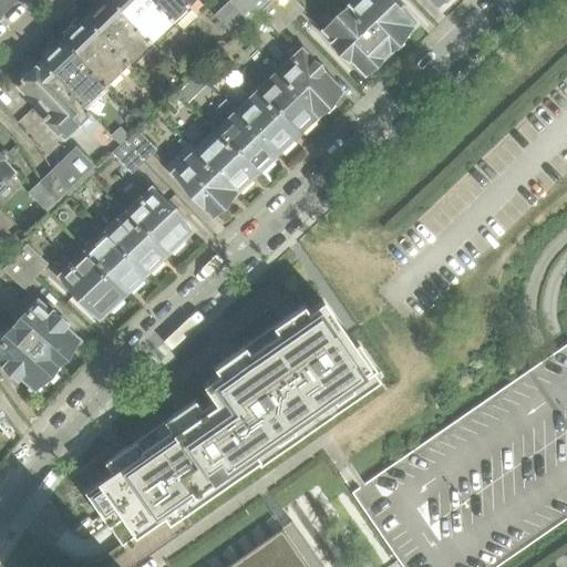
[(150,42),(132,23),(132,19),(127,13),(123,16),(109,0),(107,0),(101,7),(92,3),(92,4),(85,11),(84,10),(88,19),(86,21),(100,35),(105,34),(111,41),(110,45),(127,63),(150,42)]
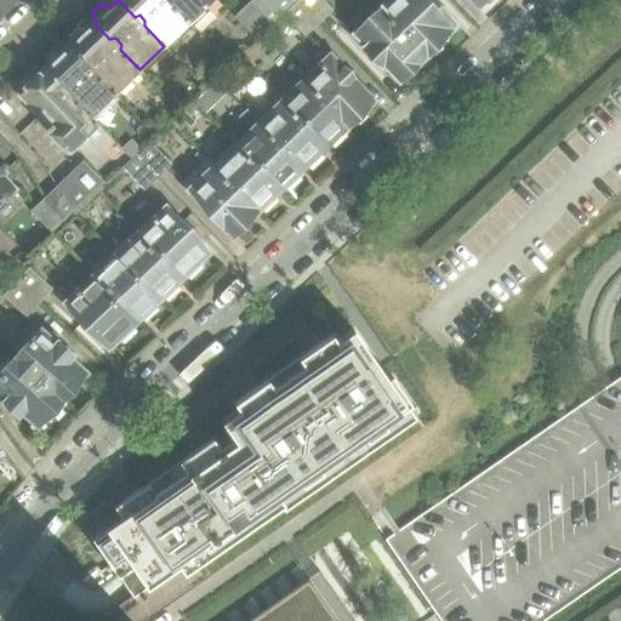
[(189,23),(169,3),(169,0),(119,0),(135,17),(140,15),(144,21),(144,26),(164,46),(189,23)]
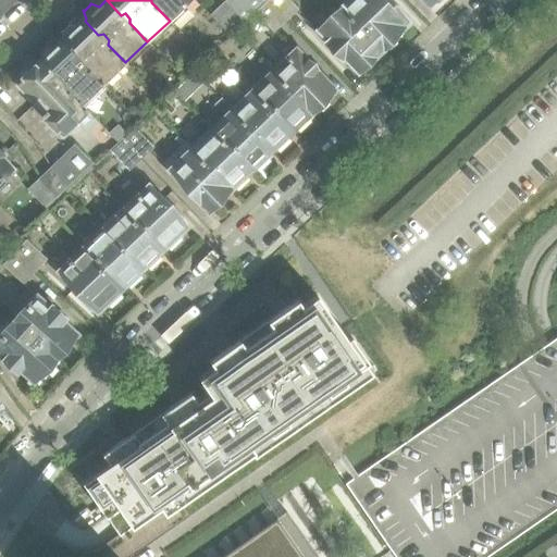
[(190,0),(151,0),(151,2),(170,21),(190,0)]
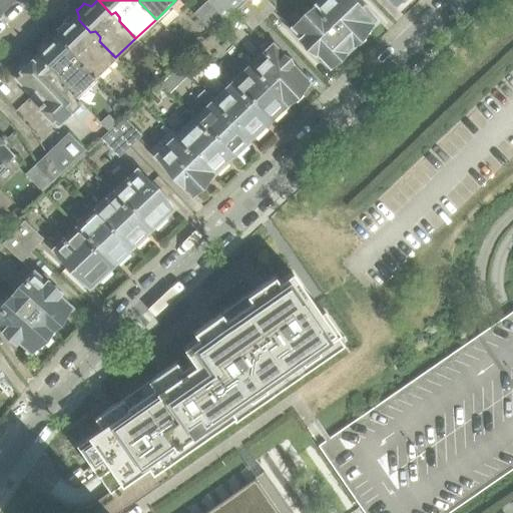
[(235,13),(223,0),(209,0),(206,4),(224,23),(235,13)]
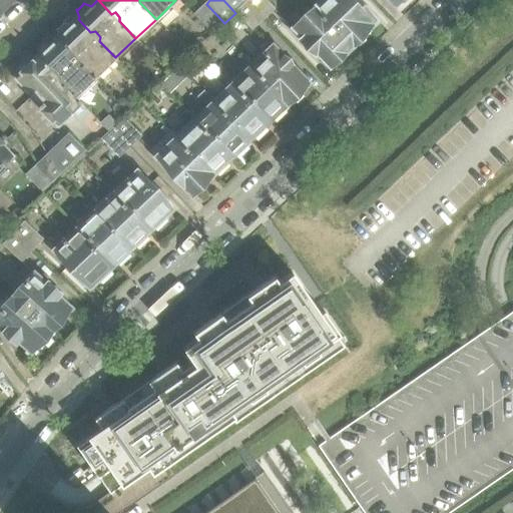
[(244,4),(239,0),(223,0),(235,13),(244,4)]
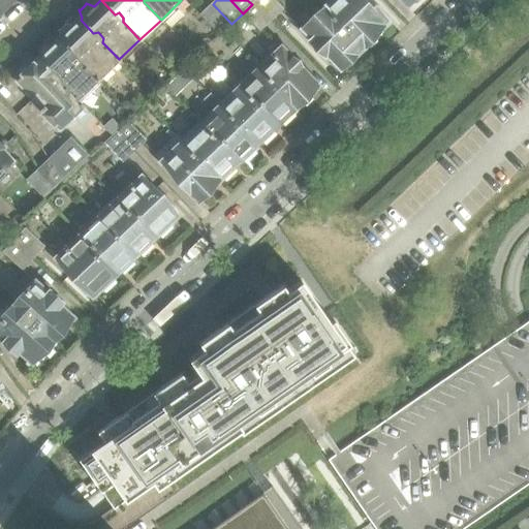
[(386,21),(374,7),(367,0),(320,0),(318,2),(338,23),(342,23),(347,29),(347,32),(362,47),(364,44),(367,45),(374,38),(374,35),(383,26),(383,25),(386,21)]
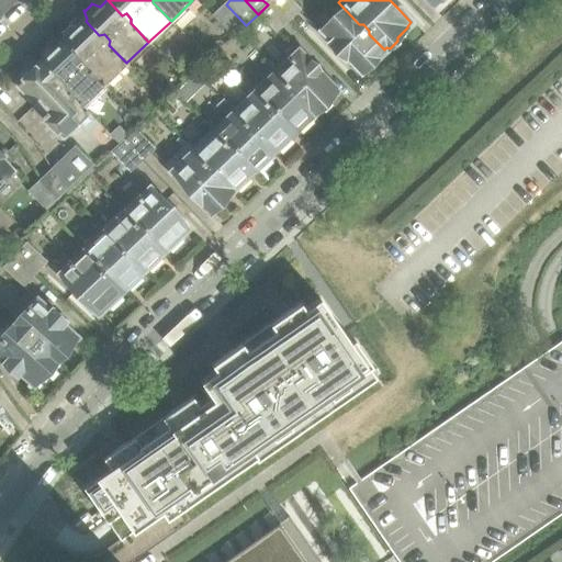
[(384,49),(369,34),(369,31),(363,24),(359,24),(338,2),(315,25),(329,40),(327,41),(345,59),(347,57),(361,72),(364,68),(368,69),(377,62),(375,58),(384,49)]
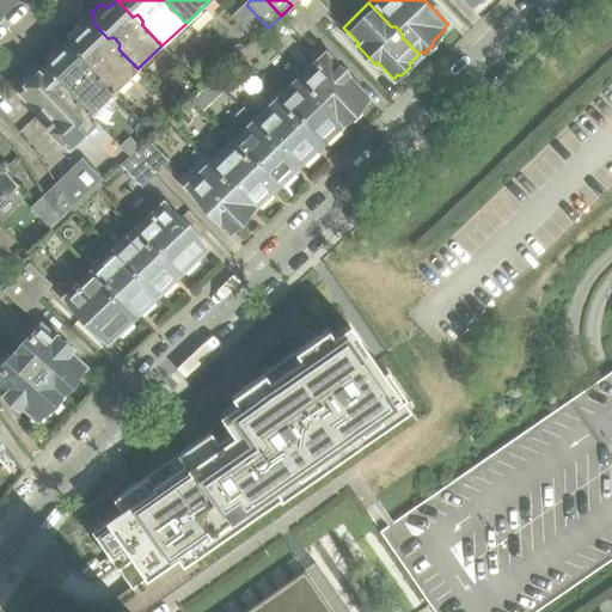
[(138,68),(118,49),(120,44),(114,37),(108,38),(93,23),(85,31),(75,26),(75,28),(68,35),(67,35),(71,44),(69,46),(85,62),(91,60),(96,66),(95,72),(114,91),(138,68)]
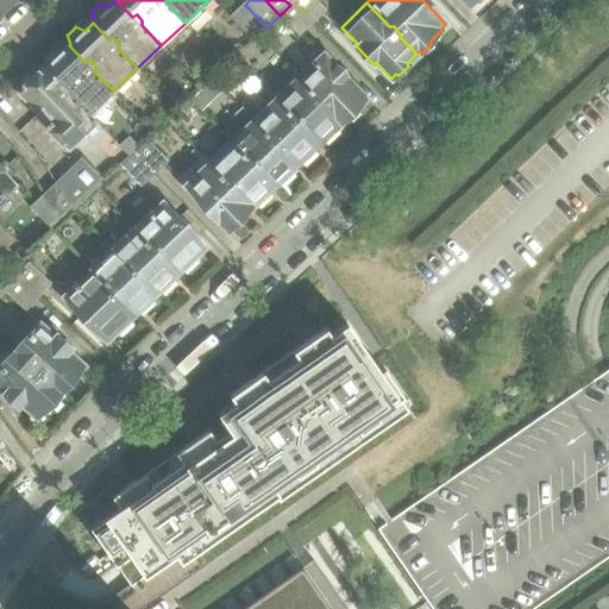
[(113,90),(94,71),(95,66),(90,60),(85,62),(69,45),(60,54),(51,49),(51,51),(44,57),(43,57),(46,67),(45,68),(60,83),(64,82),(71,90),(70,95),(89,114),(113,90)]
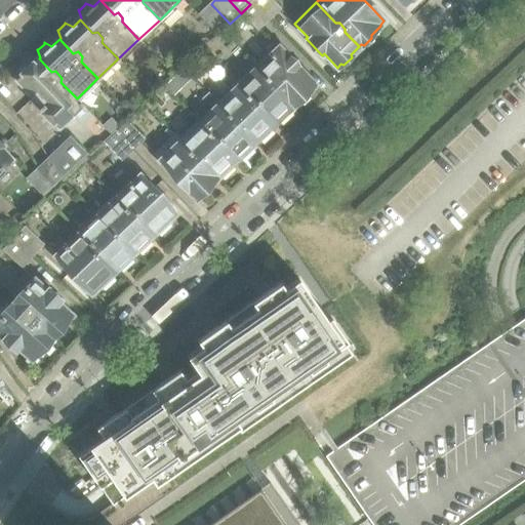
[(306,76),(310,72),(297,59),(295,62),(293,59),(290,59),(276,44),(267,53),(271,57),(259,69),(274,84),(280,84),(284,88),(283,94),(293,105),(293,106),(297,102),(300,103),(308,95),(307,92),(315,85),(306,76)]
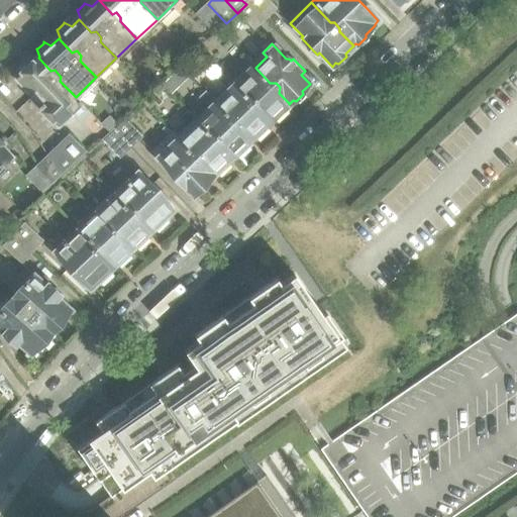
[(251,63),(245,57),(240,61),(246,68),(251,63)]
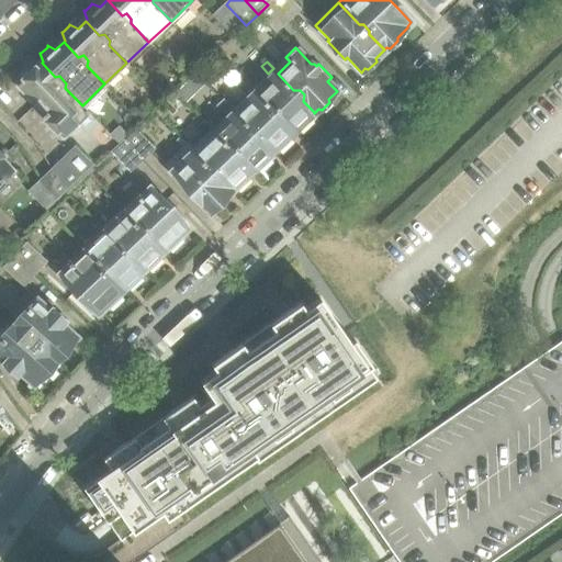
[(82,105),(65,88),(66,83),(59,76),(55,77),(42,63),(33,70),(24,67),(25,68),(19,75),(17,74),(20,82),(19,85),(21,87),(20,89),(23,93),(25,92),(45,113),(42,116),(46,120),(45,123),(55,133),(57,132),(63,137),(89,112),(82,105)]
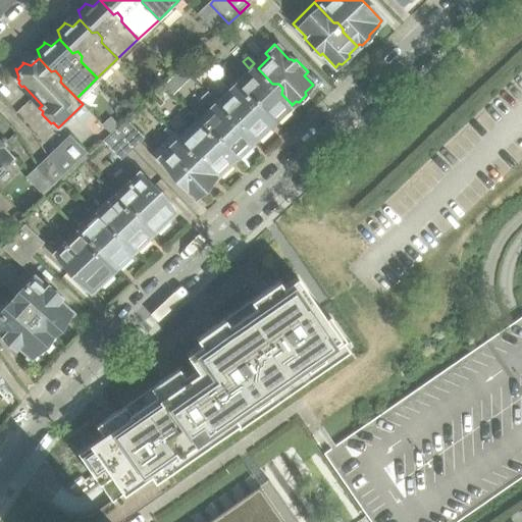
[(292,104),(281,94),(282,88),(278,84),(272,84),(258,68),(239,87),(253,102),(258,101),(263,106),(262,111),(272,122),(274,120),(277,121),(284,114),(284,111),(292,104)]
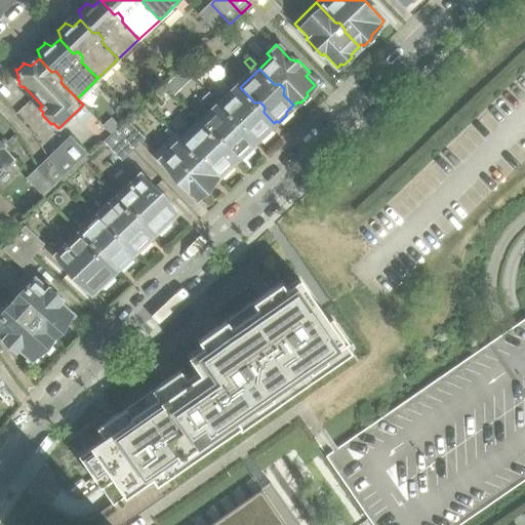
[(236,83),(230,76),(226,80),(232,87),(236,83)]
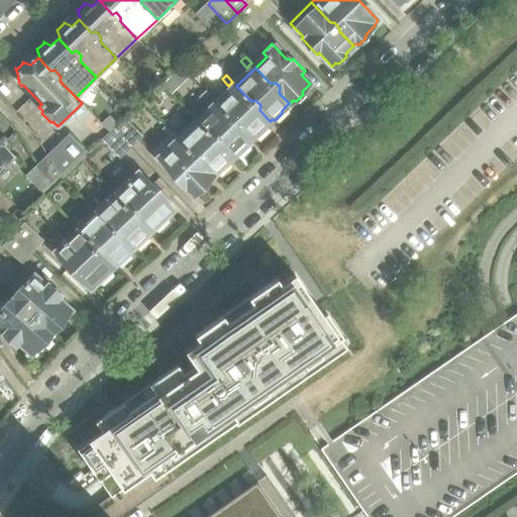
[(270,121),(260,110),(261,105),(255,100),(250,101),(236,86),(217,104),(232,119),(237,119),(241,123),(240,128),(250,139),(252,137),(255,138),(263,131),(263,128),(270,121)]
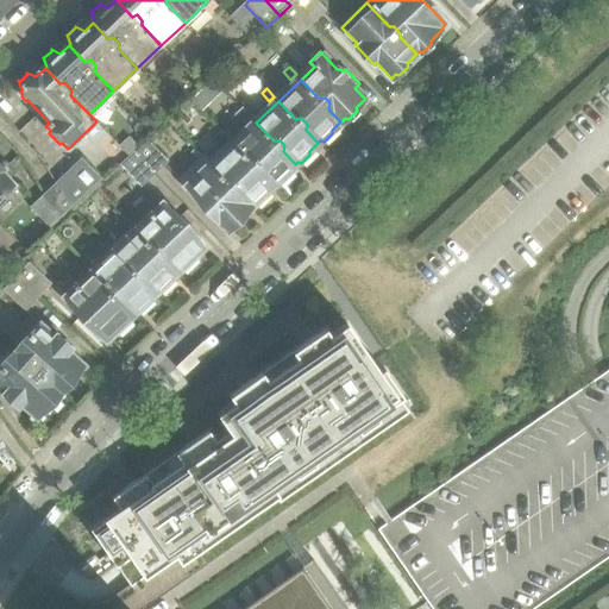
[(283,151),(284,145),(280,140),(274,140),(256,123),(244,110),(232,120),(245,132),(233,144),(251,161),(256,161),(261,167),(261,171),(274,186),(275,183),(278,183),(287,175),(287,173),(295,164),(283,151)]
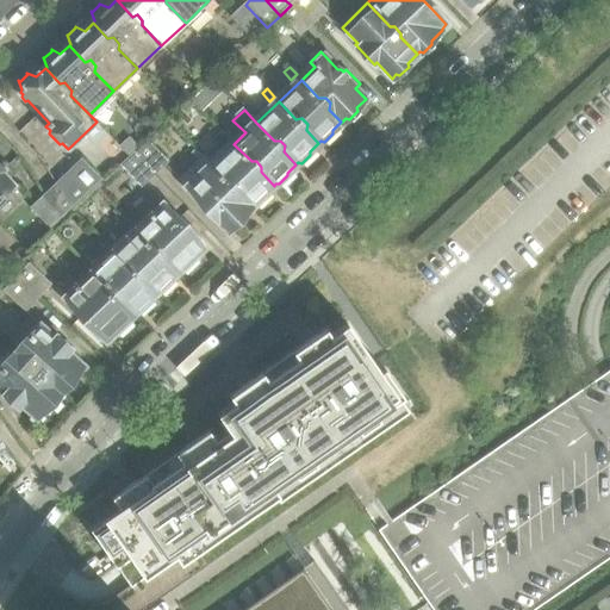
[(154,130),(163,120),(155,112),(145,122),(154,130)]
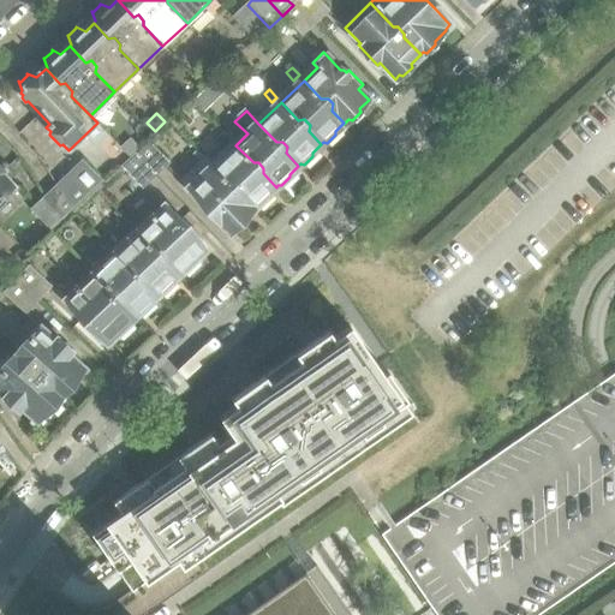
[(276,187),(263,173),(263,168),(258,162),(254,162),(236,145),(222,131),(212,142),(215,145),(204,157),(213,167),(214,166),(231,184),(238,184),(243,189),(242,195),(254,208),(256,207),(258,207),(267,198),(267,196),(276,187)]
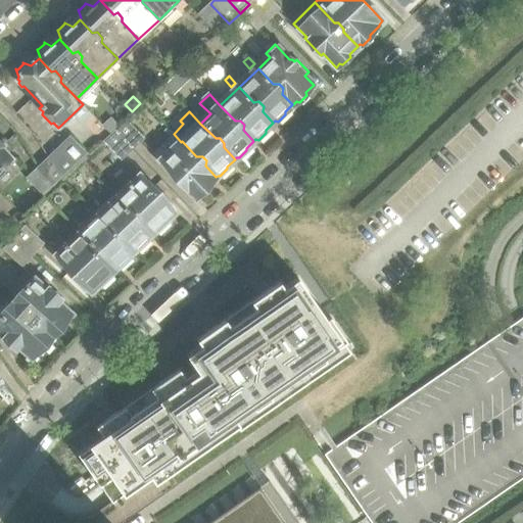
[(119,127),(110,117),(102,126),(110,135),(115,131),(119,127)]
